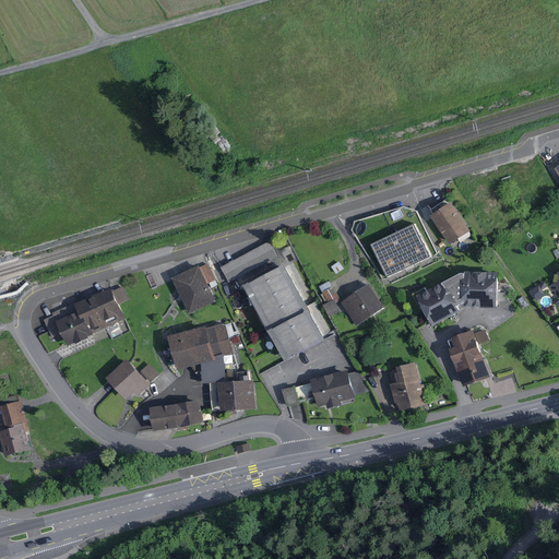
[(433,214),(430,216),(437,225),(435,226),(441,236),(443,235),(450,246),(459,240),(462,246),(474,238),(470,233),(471,232),(451,202),(450,204),(447,200),(430,210),(433,214)]
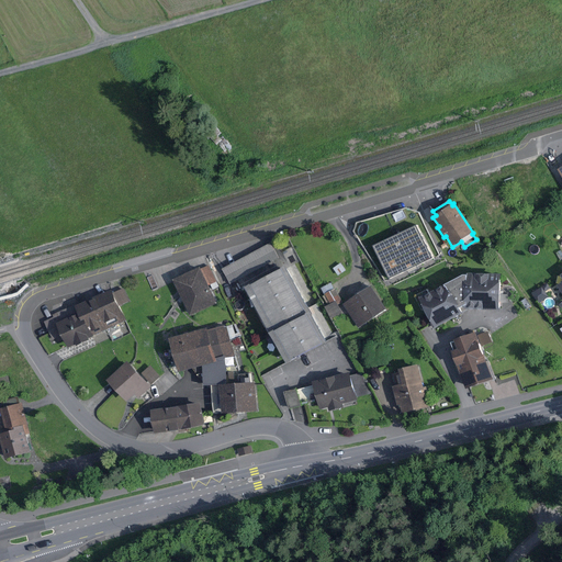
[(416,218),(411,205),(396,212),(402,225),(416,218)]
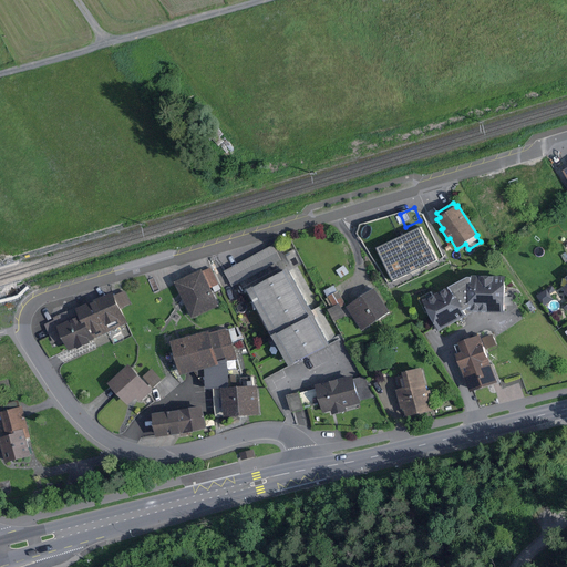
[(445,259),(432,232),(393,250),(403,274),(412,269),(414,274),(445,259)]
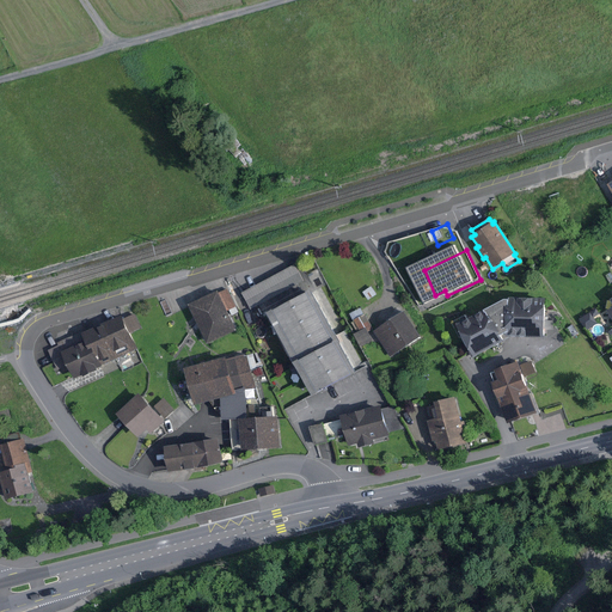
[(242,293),(251,310),(304,282),(295,264),(242,293)]
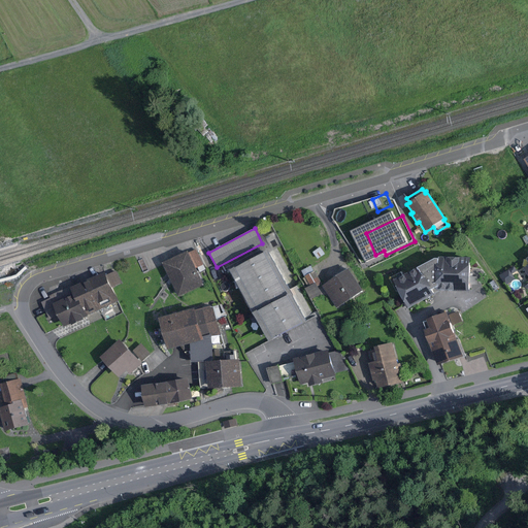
[(325,255),(321,248),(312,252),(318,259),(325,255)]
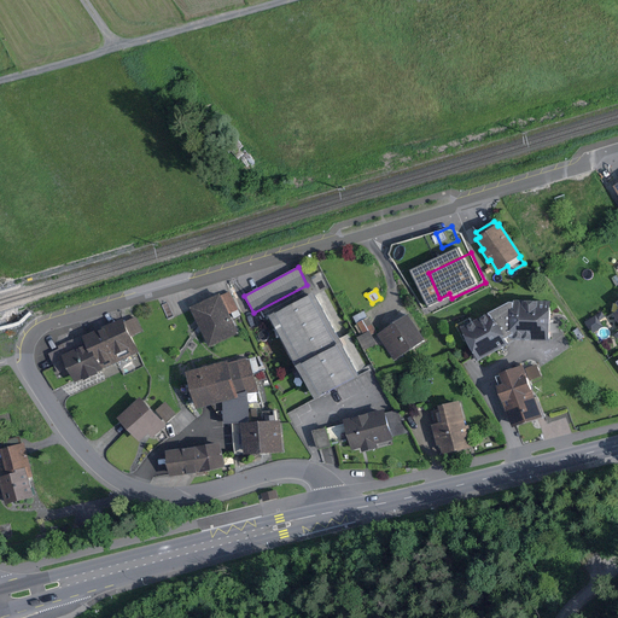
[(242,316),(231,292),(221,296),(220,293),(191,308),(209,348),(239,333),(233,320),(242,316)]
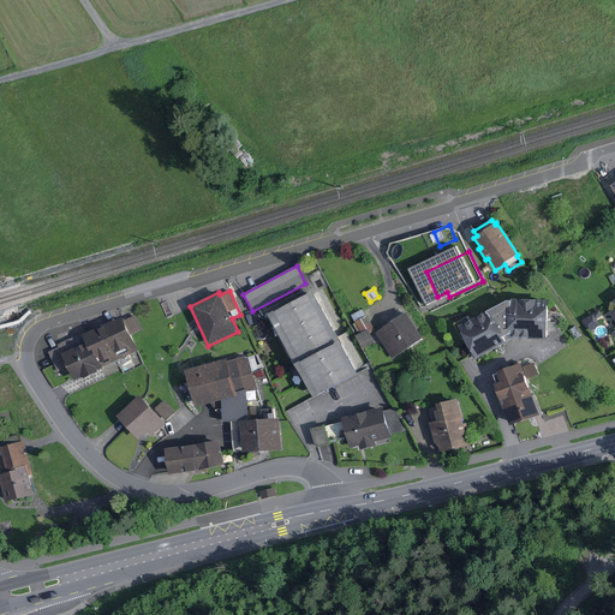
[(312,291),(269,315),(298,368),(292,371),(296,380),(303,376),(314,398),(329,389),(358,374),(312,291)]
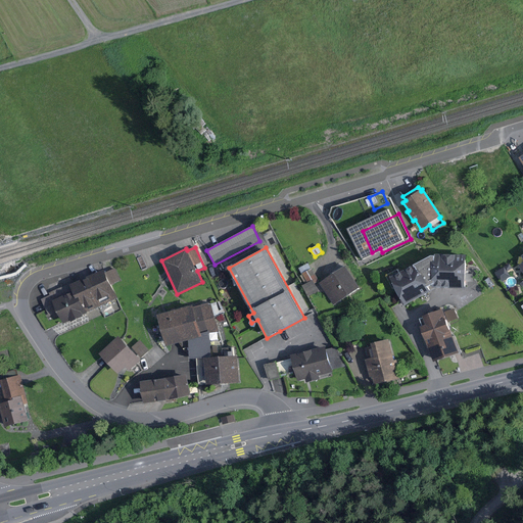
[(466,268),(467,255),(435,254),(435,256),(431,255),(400,273),(398,270),(386,276),(393,289),(395,288),(401,299),(400,300),(403,306),(436,288),(465,289),(466,285),(472,285),(472,277),(475,277),(476,268),(466,268)]
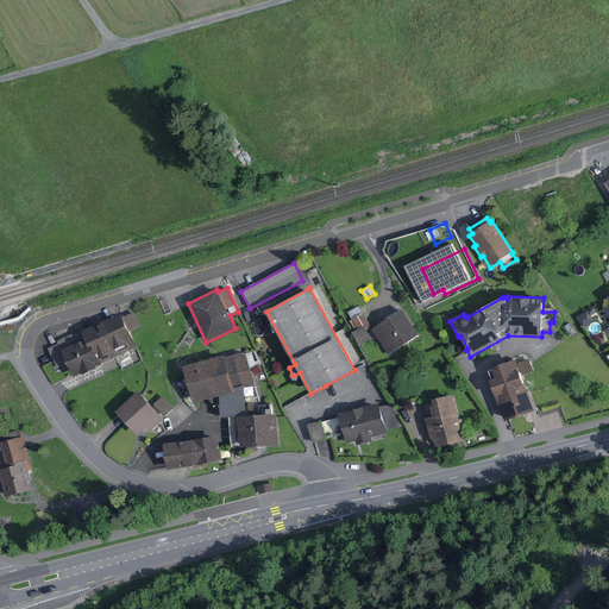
[(371,339),(366,330),(371,327),(359,306),(349,312),(358,330),(352,333),(359,346),(371,339)]
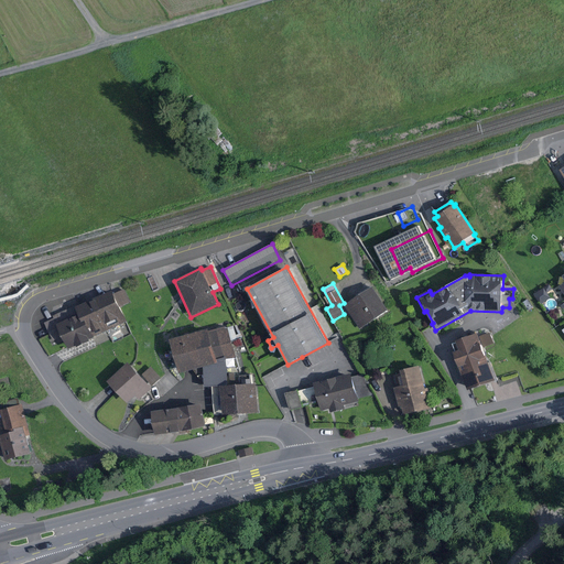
[(372,288),(344,306),(359,329),(388,311),(372,288)]
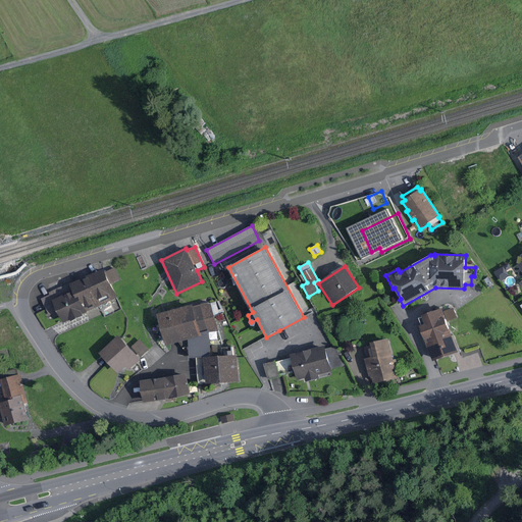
[(508,274),(504,267),(494,272),(499,279),(508,274)]
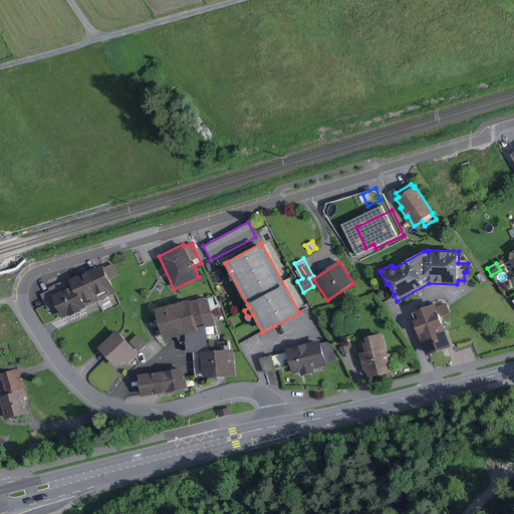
[(48,310),(56,306),(62,319),(70,315),(70,316),(82,311),(81,310),(86,308),(86,307),(116,293),(110,280),(118,276),(113,264),(104,268),(102,265),(71,279),(70,278),(48,288),(49,290),(40,294),(48,310)]
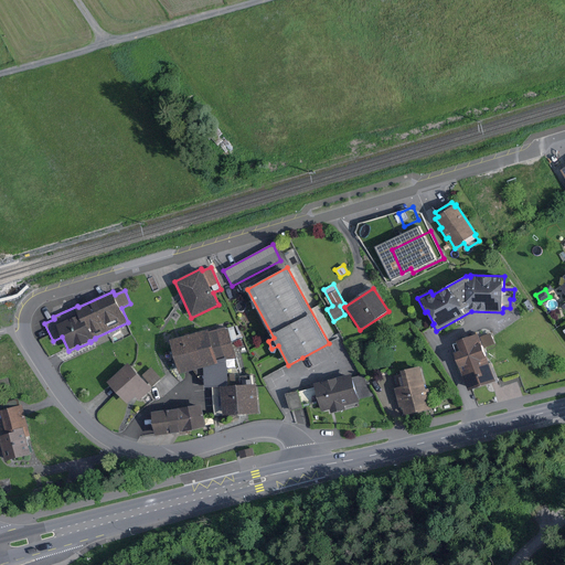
[(529,300),(523,304),(528,311),(534,308),(529,300)]
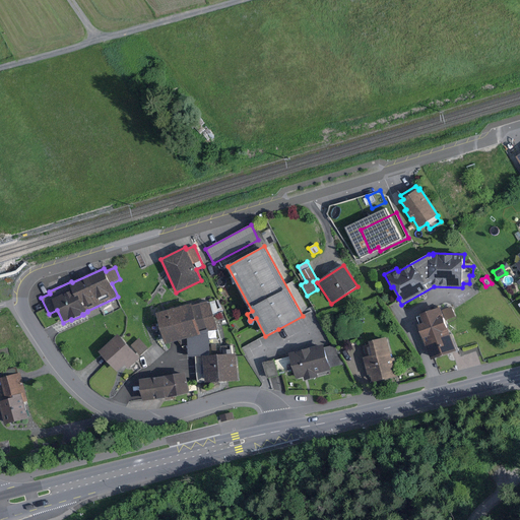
[(191,304),(156,314),(166,344),(188,338),(189,356),(203,355),(210,355),(209,332),(217,330),(213,316),(223,312),(223,311),(218,300),(209,302),(209,301),(192,306),(191,304)]
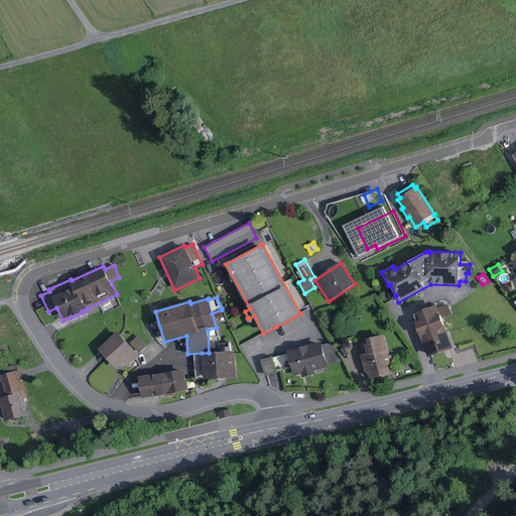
[(454,349),(437,304),(417,312),(418,313),(414,314),(417,321),(415,323),(428,358),(454,349)]
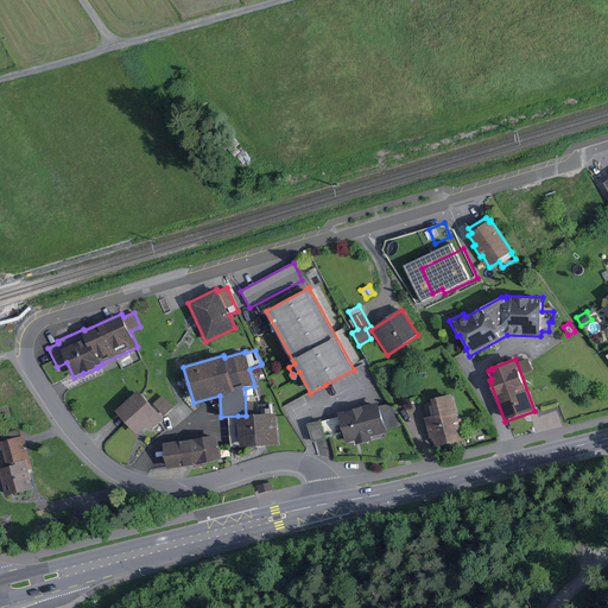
[(527,360),(518,363),(523,374),(532,371),(527,360)]
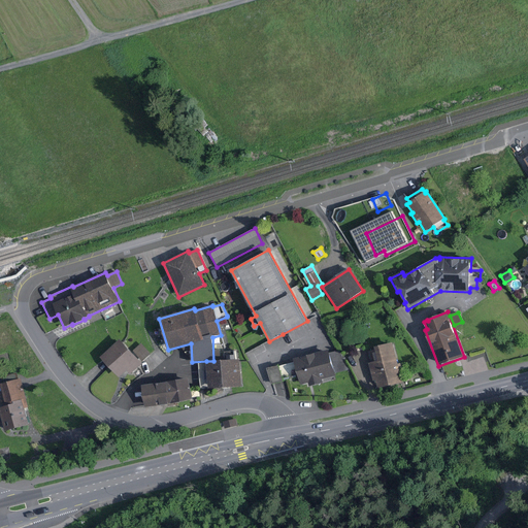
[(142,364),(121,339),(100,358),(110,368),(120,378),(127,371),(131,375),(142,364)]
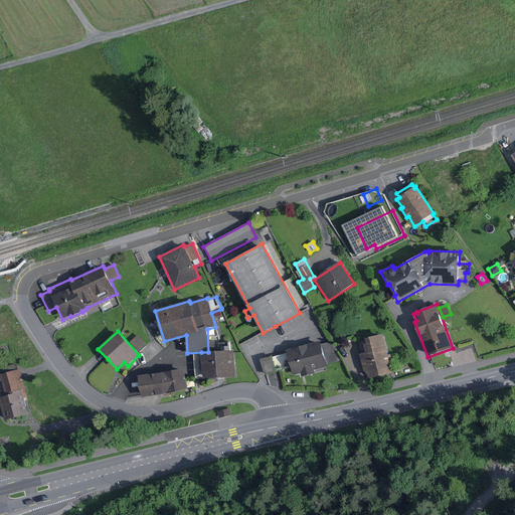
[(138,335),(130,342),(139,353),(147,345),(138,335)]
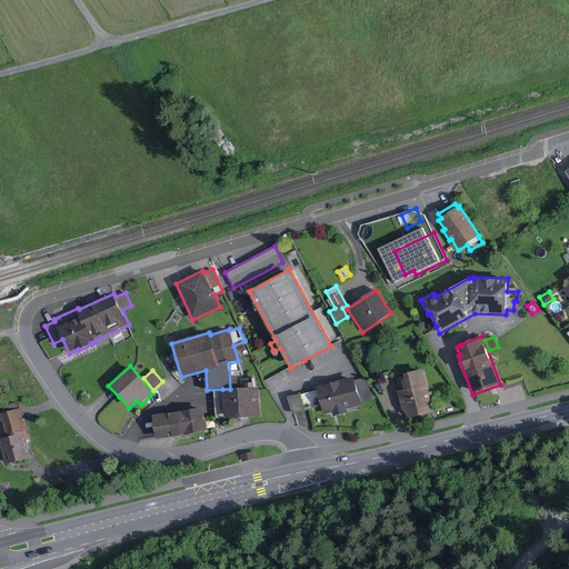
[(429,392),(423,370),(405,375),(406,377),(398,379),(401,391),(398,391),(402,411),(406,411),(407,419),(435,412),(431,401),(432,401),(435,400),(432,391),(429,392)]
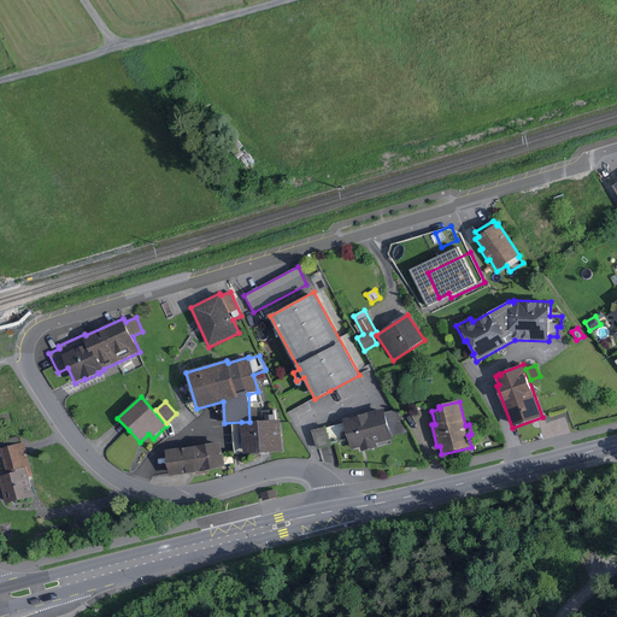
[(386,412),(385,410),(344,419),(351,451),(360,448),(362,452),(364,451),(377,447),(377,444),(393,440),(392,436),(407,433),(397,410),(386,412)]
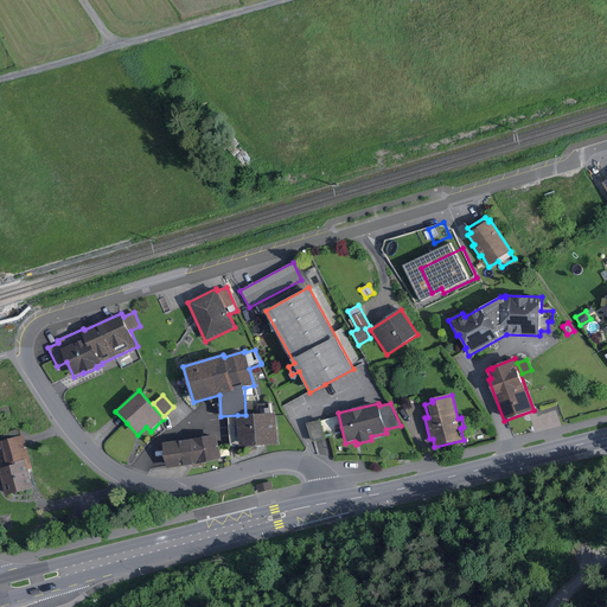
[(246,415),(237,415),(238,427),(234,427),(235,438),(240,436),(240,447),(279,445),(276,413),(270,413),(270,408),(261,409),(261,414),(246,415)]
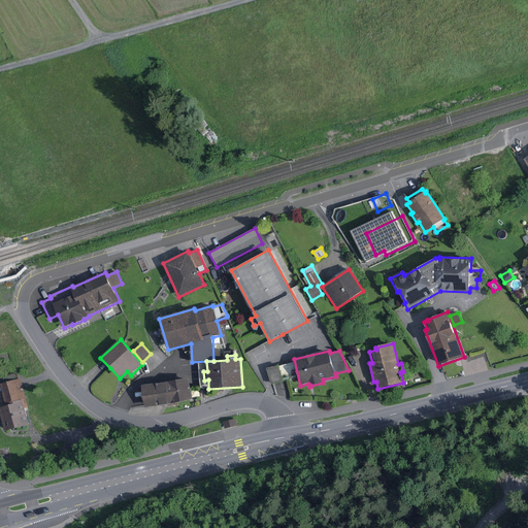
[(283,381),(278,365),(267,368),(271,384),(274,383),(283,381)]
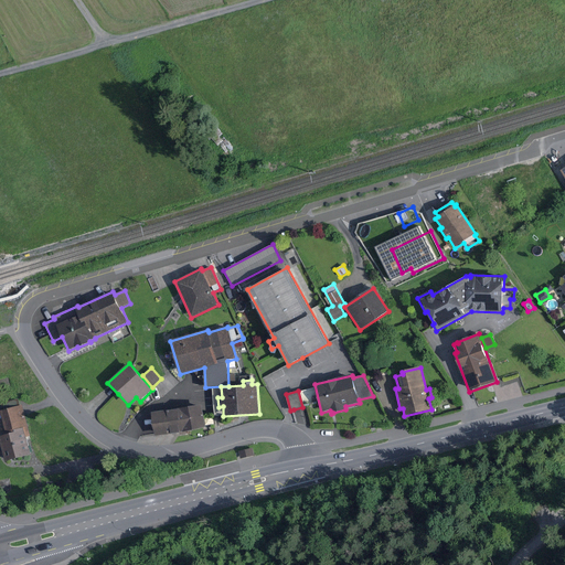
[(3,411),(0,411),(7,435),(0,436),(0,441),(6,462),(31,456),(27,437),(31,436),(22,405),(20,406),(18,398),(1,403),(3,411)]
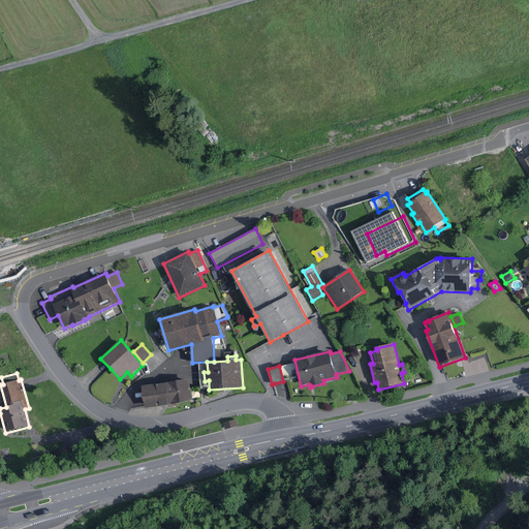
[(189,379),(143,386),(146,408),(168,405),(168,407),(175,406),(175,404),(192,401),(189,379)]
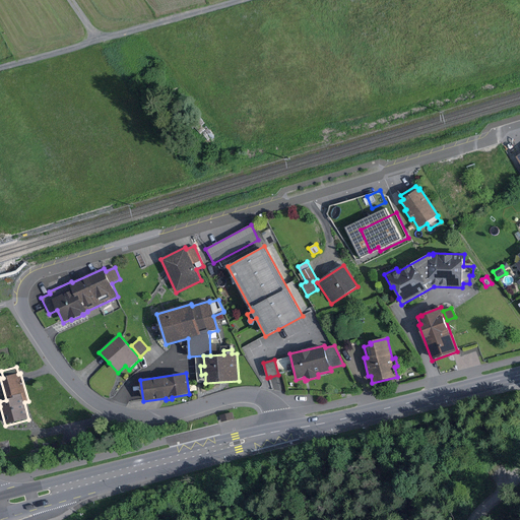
[(233,412),(219,415),(221,423),(235,419),(233,412)]
